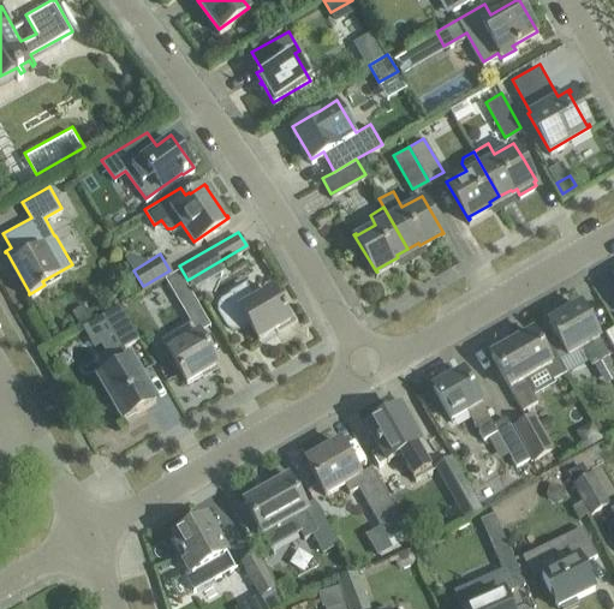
[(165,275),(183,308),(196,299),(178,268),(165,275)]
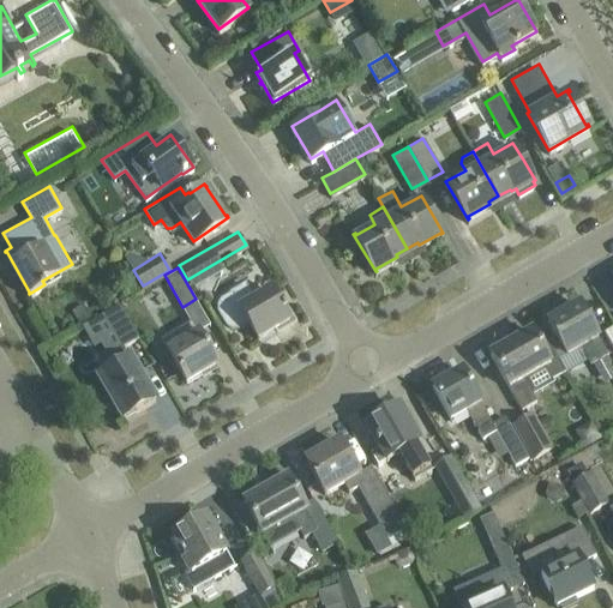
[(232,293),(222,299),(218,302),(220,308),(228,323),(232,325),(238,325),(247,319),(258,336),(288,318),(283,309),(286,308),(284,305),(282,306),(270,287),(253,296),(245,281),(229,289),(232,293)]
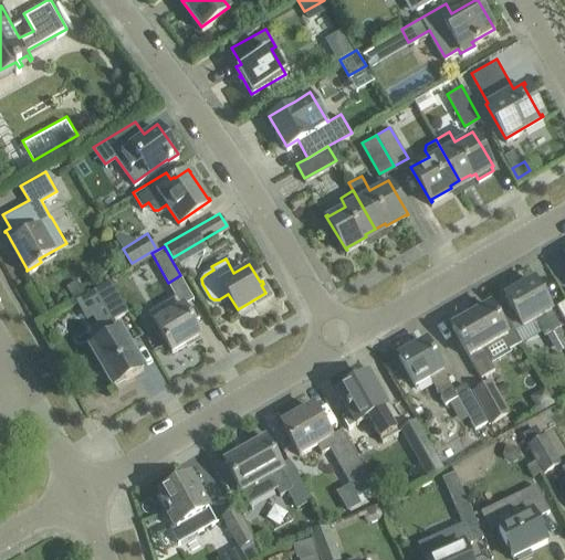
[(533,276),(504,293),(511,304),(512,307),(504,310),(514,328),(522,324),(534,317),(543,333),(546,331),(561,324),(544,295),(533,276)]
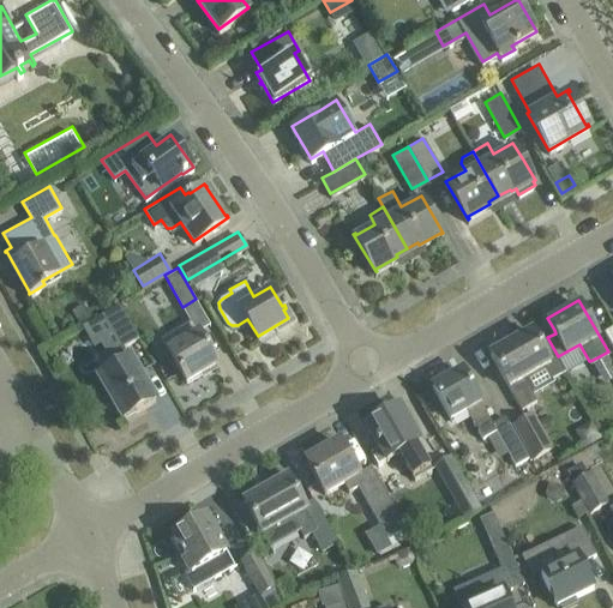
[(102,311),(121,344),(138,335),(119,301),(102,311)]
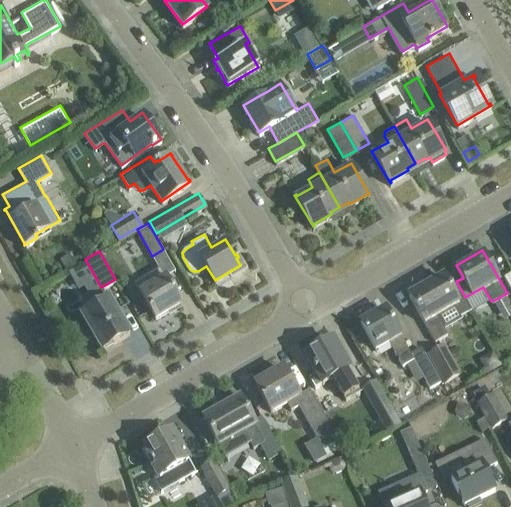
[(152,283),(140,291),(145,299),(155,316),(179,301),(180,302),(181,301),(171,284),(160,265),(146,273),(152,283)]
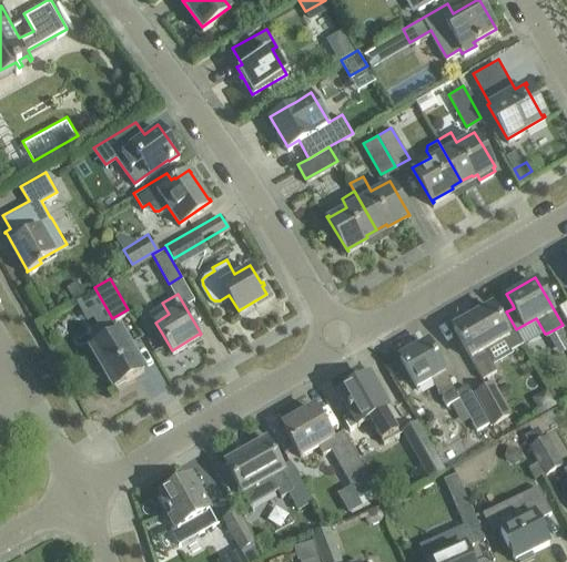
[(510,348),(523,341),(506,312),(498,316),(490,303),(453,324),(482,376),(496,368),(484,347),(504,336),(510,348)]
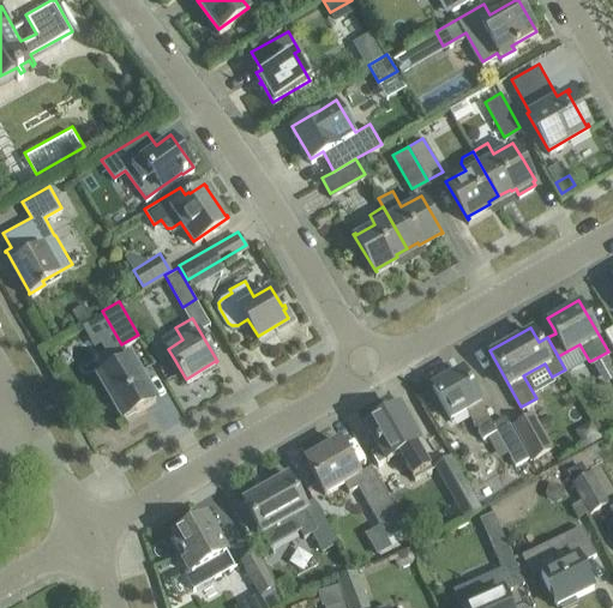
[(97,375),(121,416),(155,397),(143,377),(126,347),(109,356),(114,365),(97,375)]
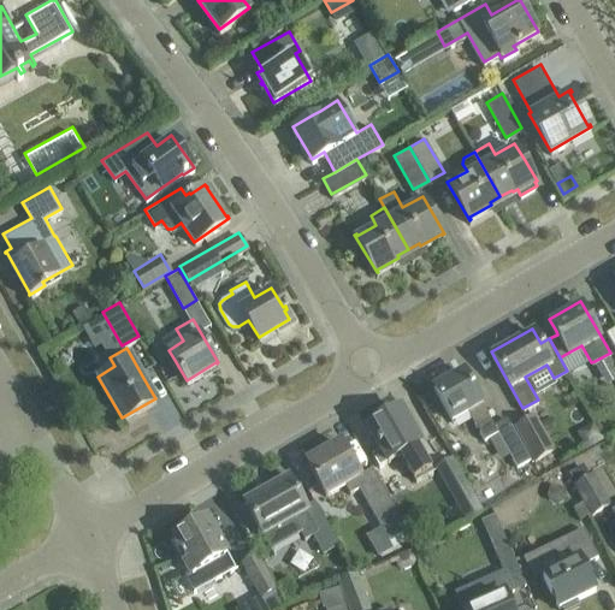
[(496,428),(515,463),(530,455),(507,415),(494,422),(462,368),(461,368),(462,369),(433,385),(451,416),(466,408),(483,436),(496,428)]
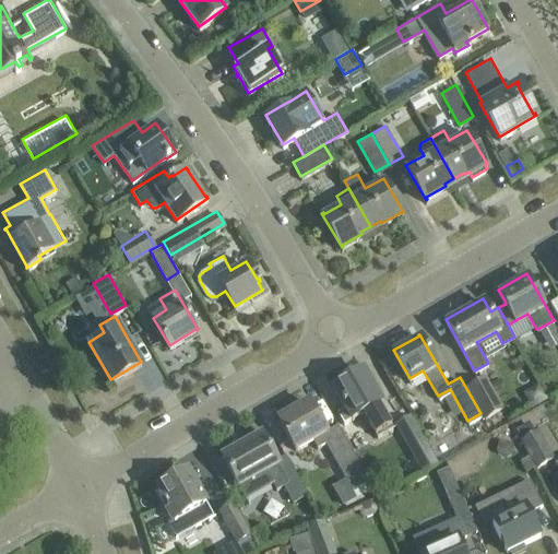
[(392,425),(379,401),(381,400),(363,368),(333,385),(352,416),(363,410),(377,435),(392,425)]
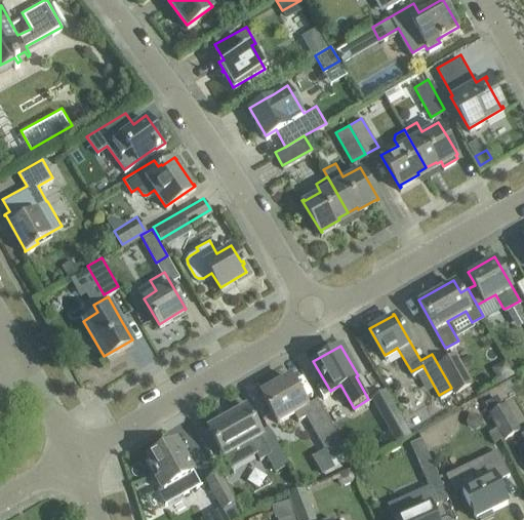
[(439,361),(455,392),(473,382),(456,352),(439,361)]
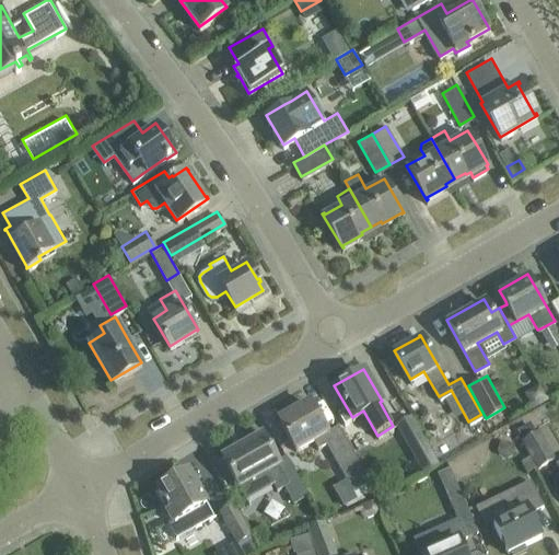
[(309,400),(278,417),(295,448),(313,438),(317,446),(326,441),(353,488),(358,485),(370,478),(338,423),(326,429),(309,400)]
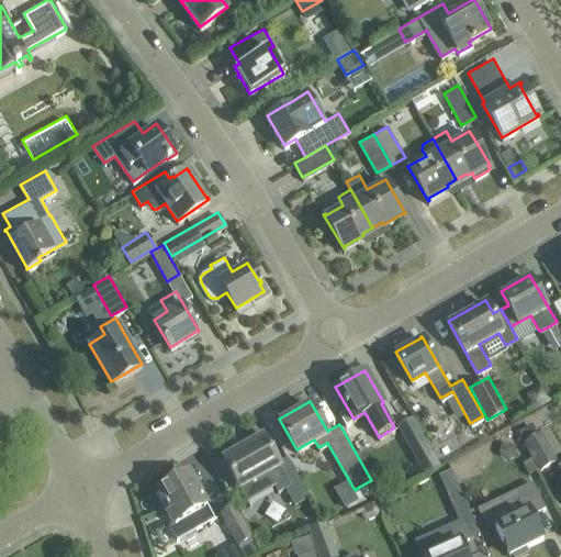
[(399,423),(426,471),(439,464),(412,415),(399,423)]
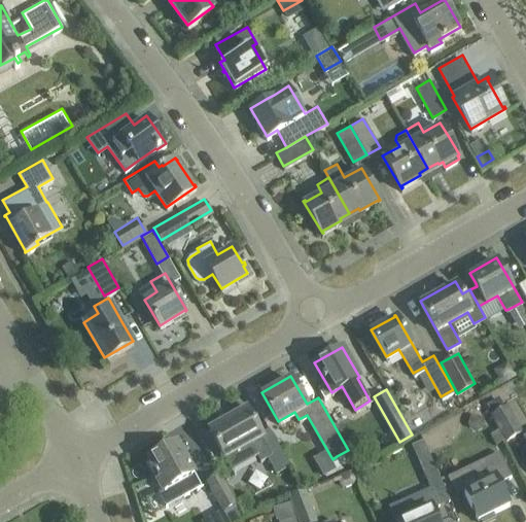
[(491,411),(505,437),(520,428),(505,403),(504,404),(498,394),(485,402),(491,411)]
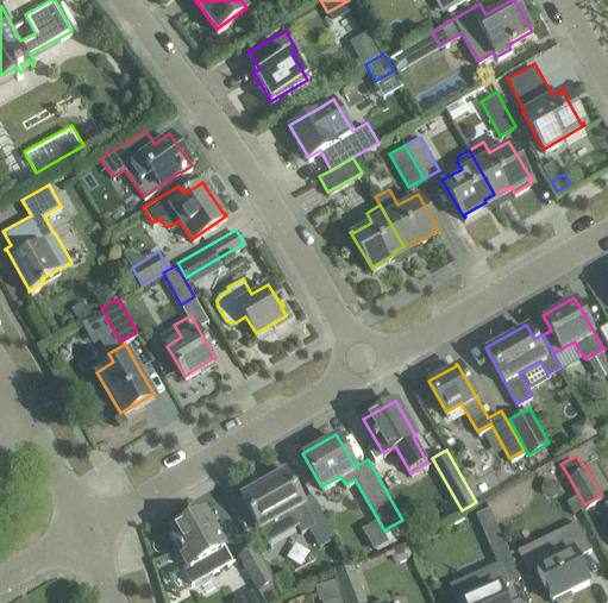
[(268,473),(271,478),(242,495),(267,540),(296,523),(300,531),(314,522),(313,521),(324,515),(314,497),(304,503),(282,465),(268,473)]
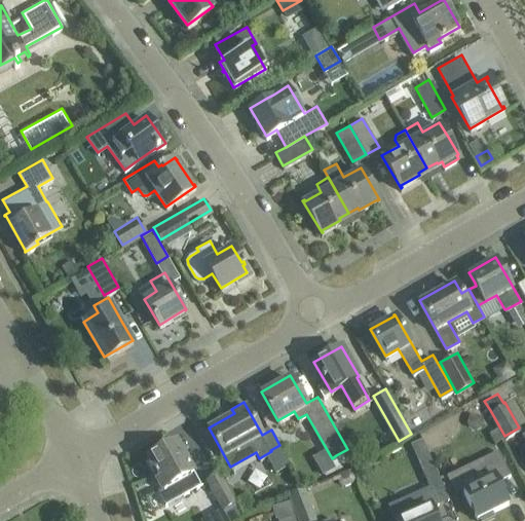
[(472,411),(469,421),(481,425),(484,414),(472,411)]
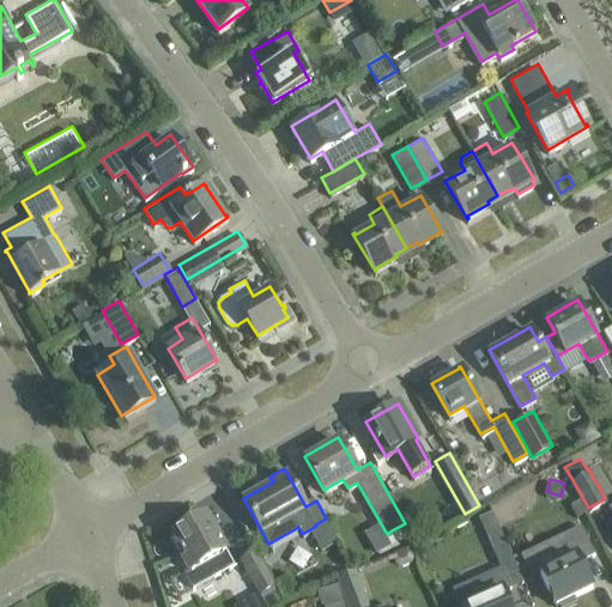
[(205,513),(173,532),(181,548),(179,550),(181,556),(182,556),(188,568),(186,569),(185,568),(183,569),(193,586),(234,563),(205,513)]
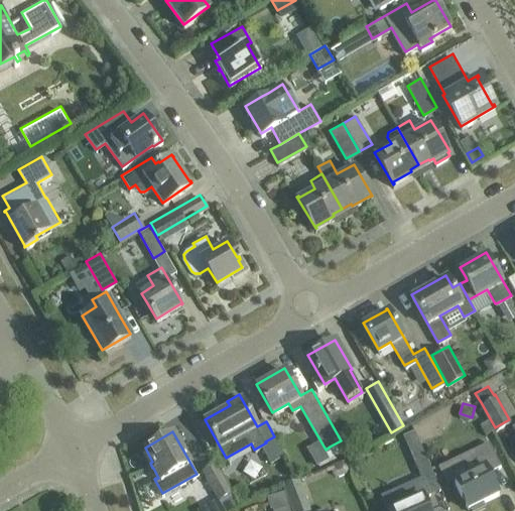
[(476,468),(454,479),(459,489),(468,507),(470,506),(472,510),(485,504),(482,499),(498,492),(488,470),(500,464),(491,445),(488,439),(467,450),(476,468)]
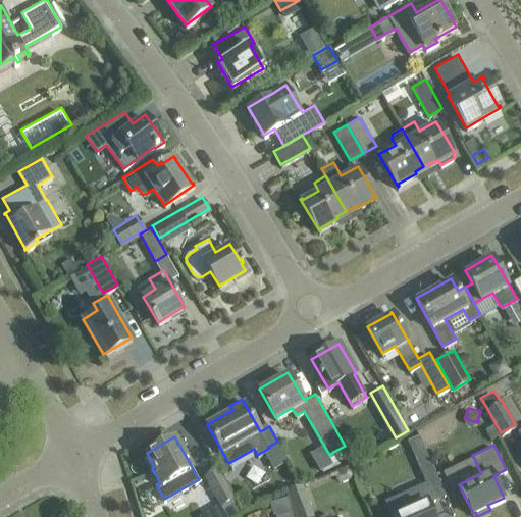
[(426,483),(432,498),(445,492),(430,459),(418,464),(426,483)]
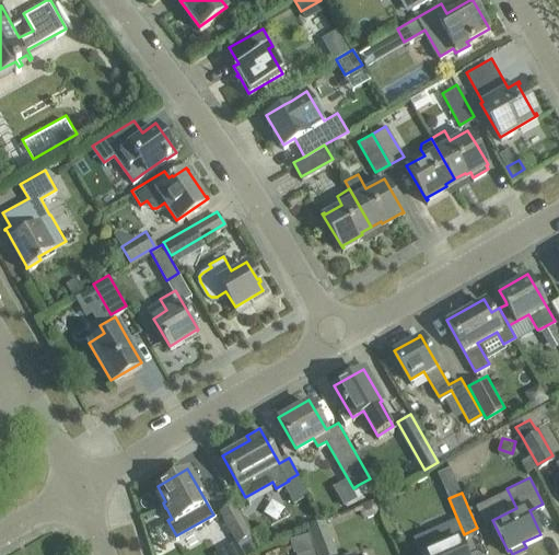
[(360,505),(360,507),(360,508),(360,510),(361,511),(362,512),(364,513),(365,513),(368,513),(375,510),(376,509),(377,508),(377,506),(377,505),(376,503),(376,501),(375,500),(373,499),(372,498),(370,498),(362,501),(361,504),(360,505)]
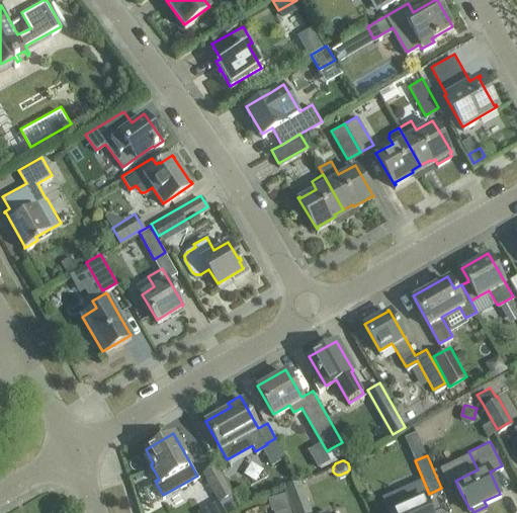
[(203,471),(219,499),(232,492),(217,462),(203,471)]
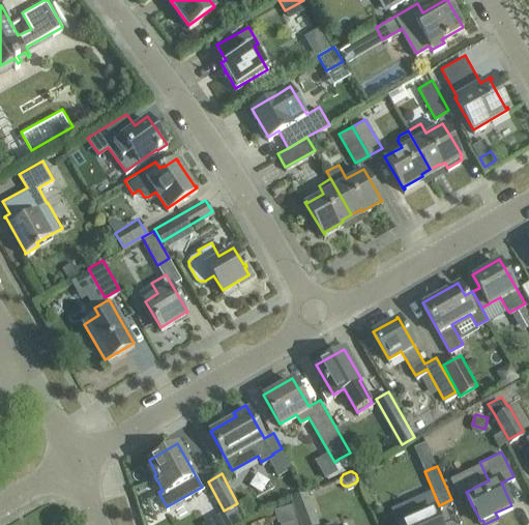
[(291,497),(300,524),(313,524),(319,523),(307,491),(291,497)]
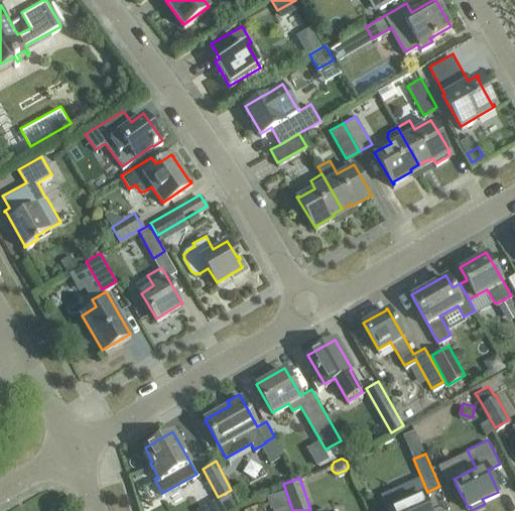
[(421,478),(382,495),(383,497),(389,510),(428,510),(425,504),(421,494),(427,492),(421,478)]
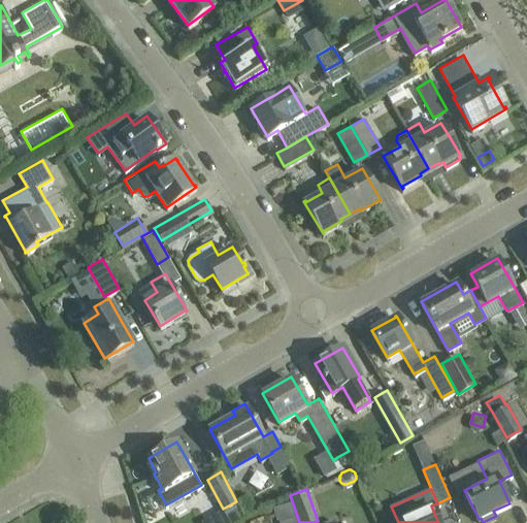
[(298,522),(292,501),(272,507),(276,519),(278,518),(278,522),(298,522)]
